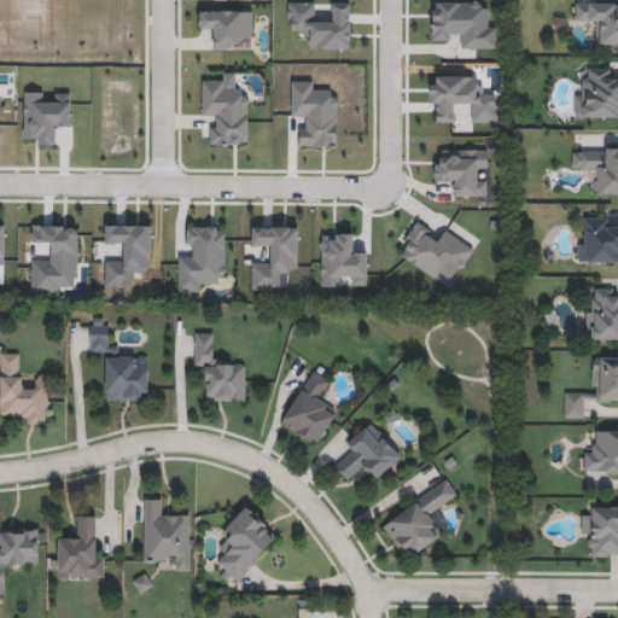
[(617,46),(600,46),(600,22),(576,22),(576,4),(617,4),(617,46)]
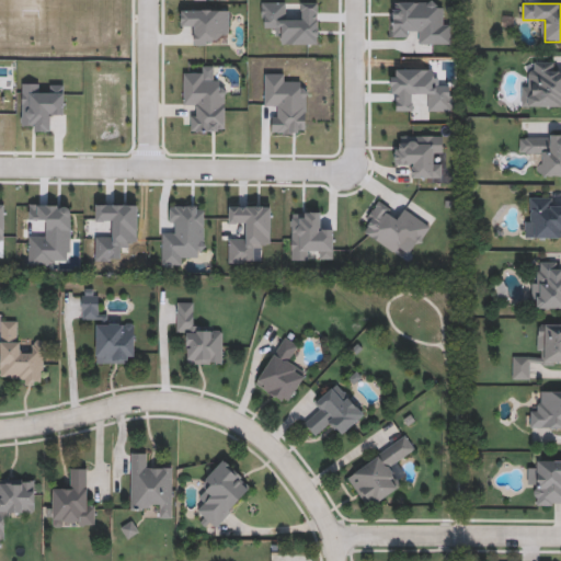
[(560,106),(522,106),(522,84),(528,84),(528,75),(534,75),(534,63),(557,63),(557,75),(560,75),(560,106)]
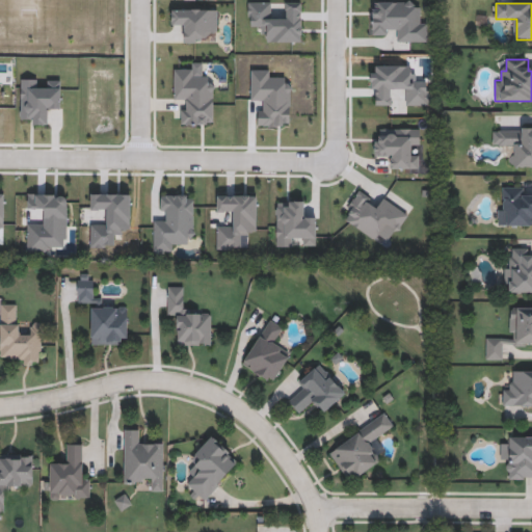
[(174,71),(191,71),(191,77),(207,77),(207,85),(209,83),(214,88),(212,90),(212,124),(206,124),(206,126),(185,126),(185,125),(181,125),(181,111),(186,111),(186,101),(174,101),(174,71)]
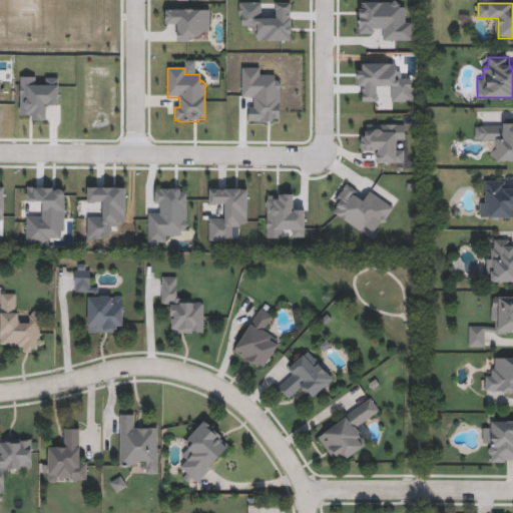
[(19,77),(34,77),(34,86),(45,86),(45,79),(57,79),(57,106),(46,106),(46,105),(44,105),(44,107),(45,107),(45,121),(42,121),(42,122),(39,122),(39,121),(30,121),(30,116),(19,116),(19,113),(18,113),(18,108),(19,108),(19,77)]
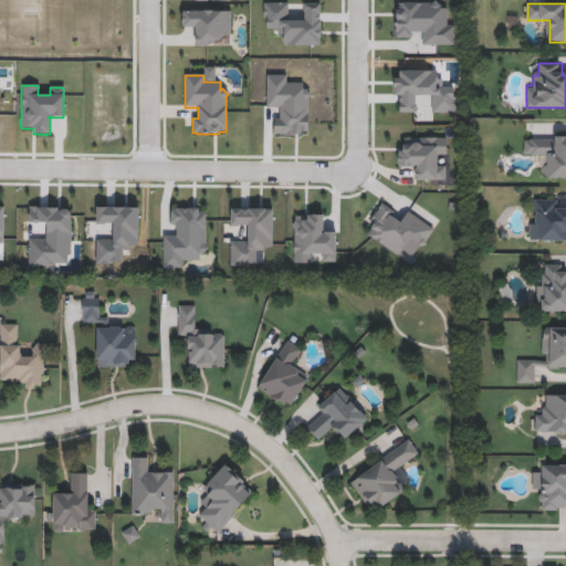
[(524,157),(524,137),(565,136),(565,178),(546,179),(546,167),(535,167),(535,156),(524,157)]
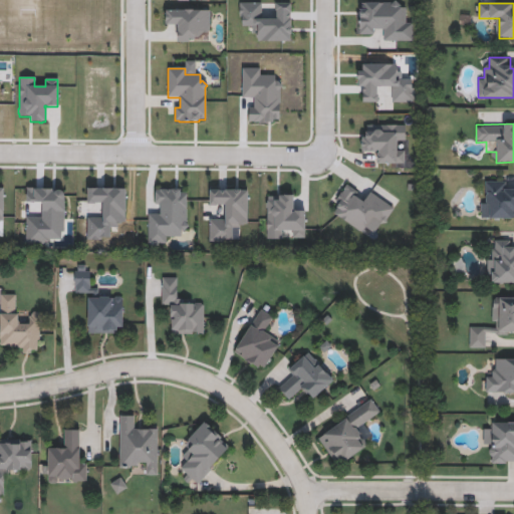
[(513,220),(482,220),(482,181),(506,181),(506,191),(513,191),(513,220)]
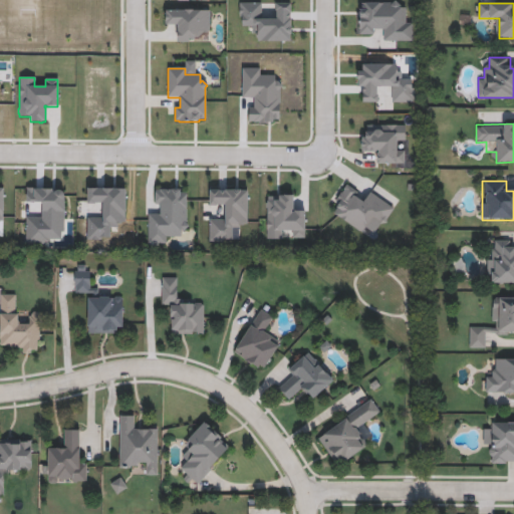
[(369,193),(395,208),(383,226),(375,221),(366,236),(330,213),(347,187),(365,198),(369,193)]
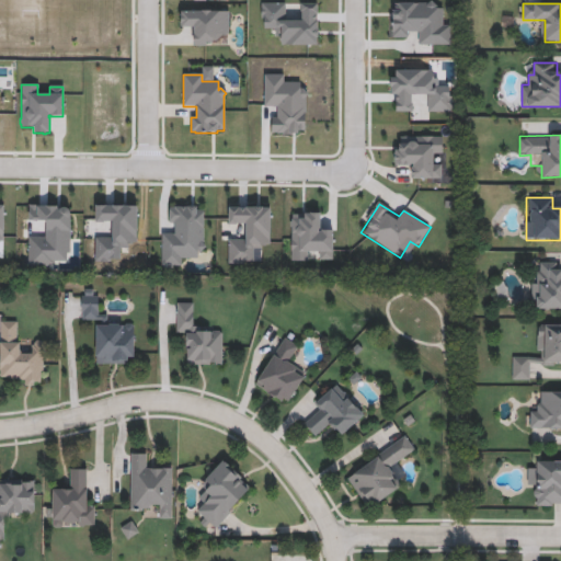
[(29,205),(39,205),(39,207),(45,207),(45,206),(60,206),(60,209),(61,208),(65,208),(67,209),(69,212),(69,215),(69,253),(66,253),(66,262),(49,261),(49,262),(47,262),(47,266),(27,266),(29,238),(45,238),(45,221),(27,221),(29,205)]
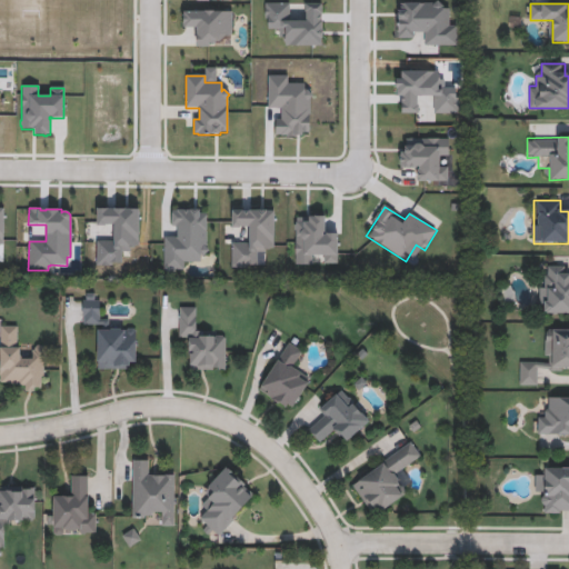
[(96,210),(138,210),(138,246),(135,246),(135,248),(132,248),(129,248),(129,252),(121,252),(121,263),(111,263),(111,266),(96,266),(96,241),(112,241),(112,225),(103,225),(103,226),(96,226),(96,210)]
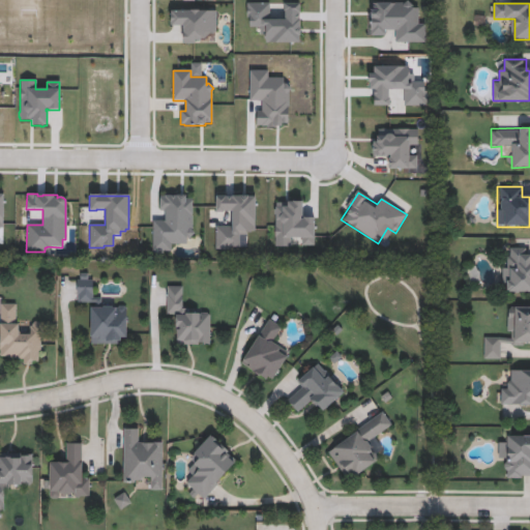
[(159,197),(165,197),(165,196),(170,196),(170,197),(174,197),(174,196),(176,196),(178,196),(184,196),(184,199),(192,199),(192,231),(194,233),(188,239),(186,238),(186,244),(171,244),(171,252),(152,252),(152,222),(165,222),(165,211),(159,211),(159,197)]
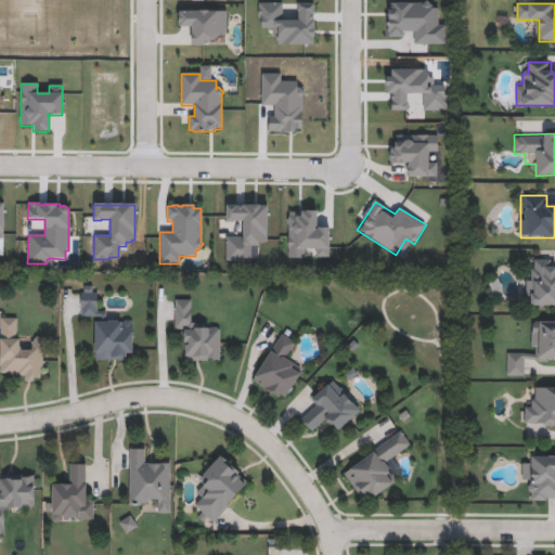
[(268,205),(267,243),(259,243),(258,250),(247,250),(247,263),(226,262),(226,237),(244,237),(244,227),(226,226),(226,205),(268,205)]
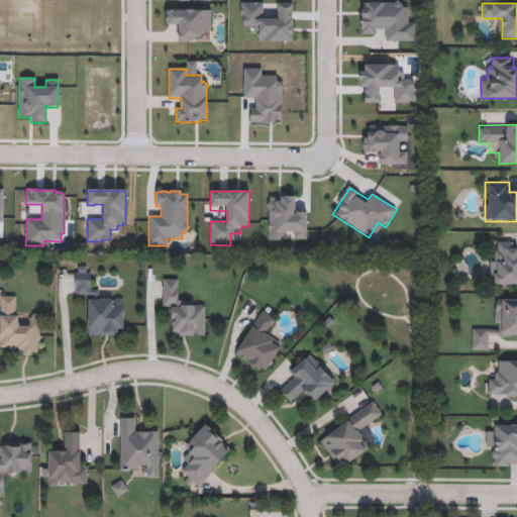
[(516,286),(491,286),(490,251),(500,251),(500,242),(516,242),(516,286)]
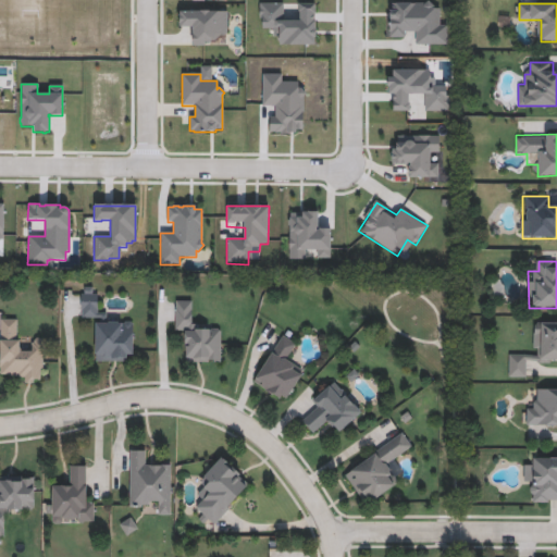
[(95,319),(81,319),(81,288),(101,288),(101,322),(134,322),(134,362),(95,362),(95,319)]
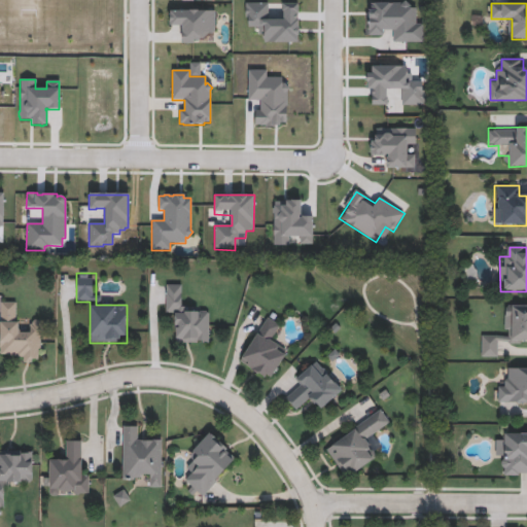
[(209,344),(176,343),(176,316),(166,316),(166,285),(185,285),(185,310),(209,310),(209,344)]
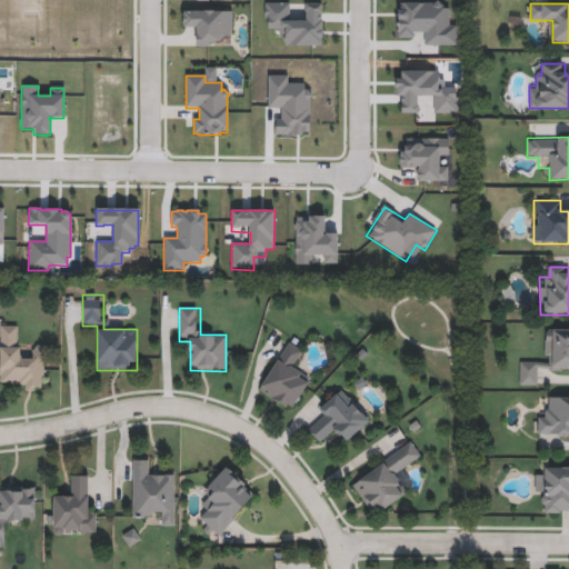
[(0,382),(0,327),(21,327),(21,358),(35,358),(35,347),(45,347),(45,391),(22,391),(22,382),(0,382)]
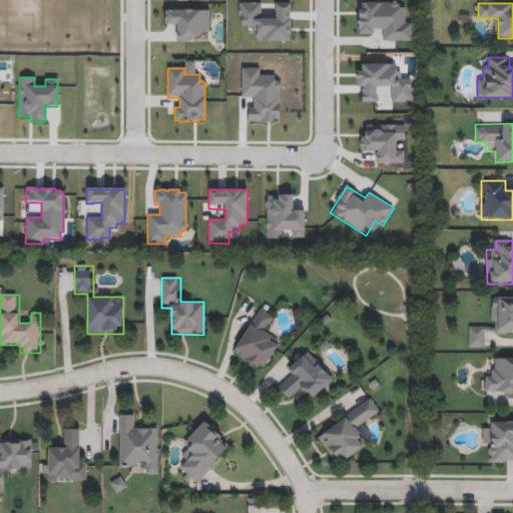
[(512,333),(486,333),(486,348),(469,348),(469,328),(492,328),(492,297),(512,297),(512,333)]
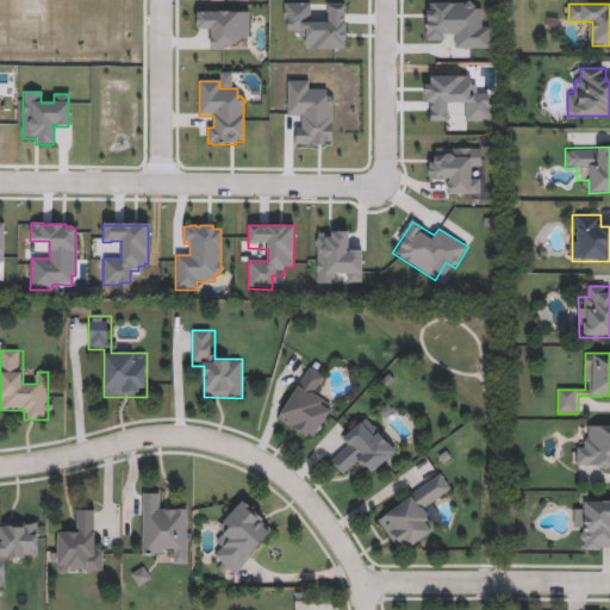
[(278,421),(309,367),(328,378),(316,399),(331,409),(313,441),(278,421)]
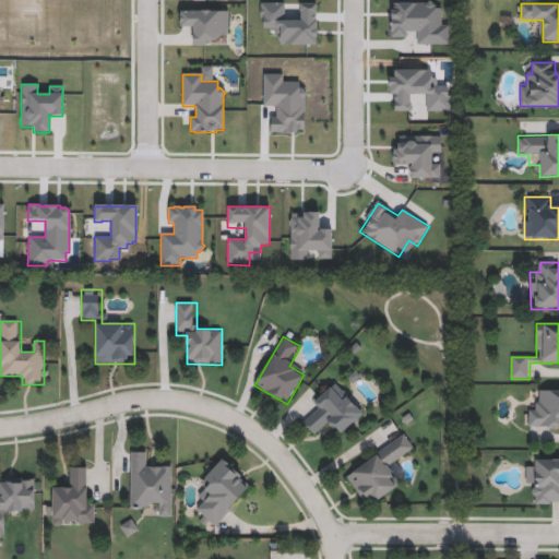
[(331,424),(316,437),(304,424),(320,411),(313,403),(336,382),(364,414),(341,435),(331,424)]
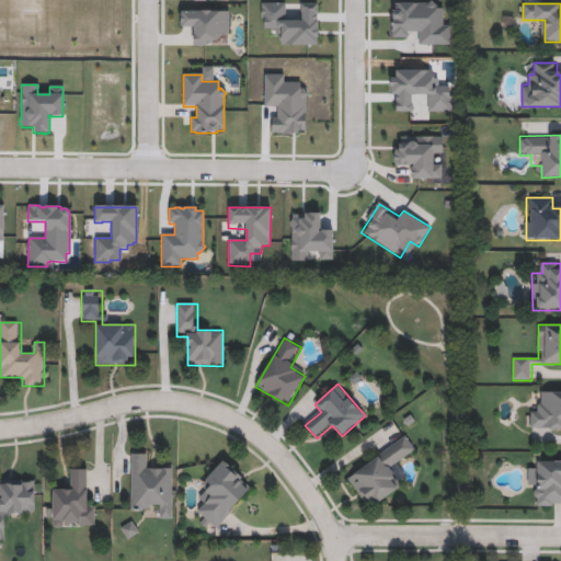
[(560,391),(560,428),(530,428),(530,404),(541,404),(541,391),(560,391)]
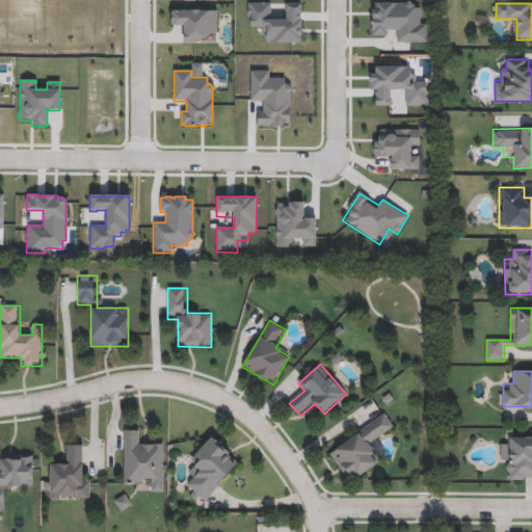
[(328,453),(386,414),(395,428),(370,446),(381,461),(349,483),(328,453)]
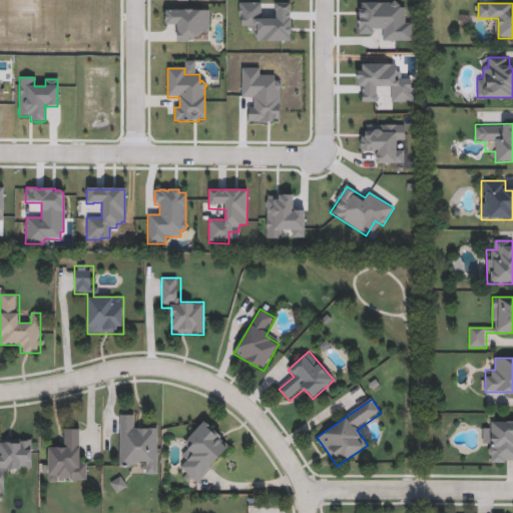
[(138,416),(138,426),(157,426),(157,475),(147,475),(147,465),(119,465),(119,416),(138,416)]
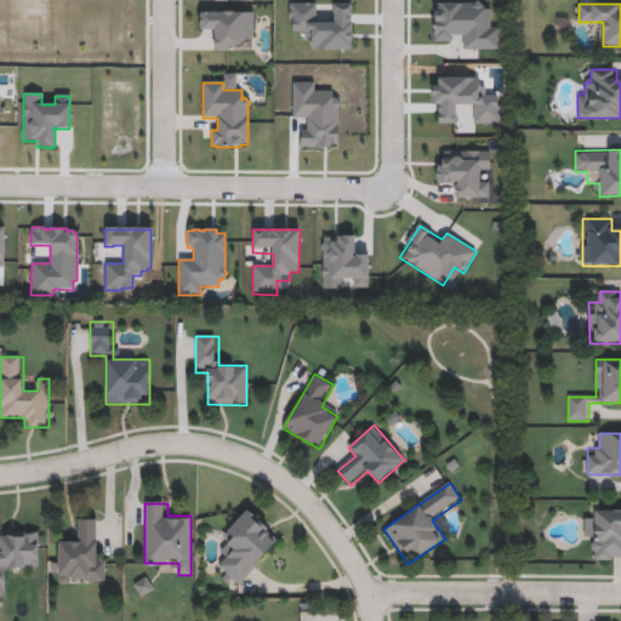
[(280,540),(238,587),(214,565),(232,547),(222,537),(248,510),(280,540)]
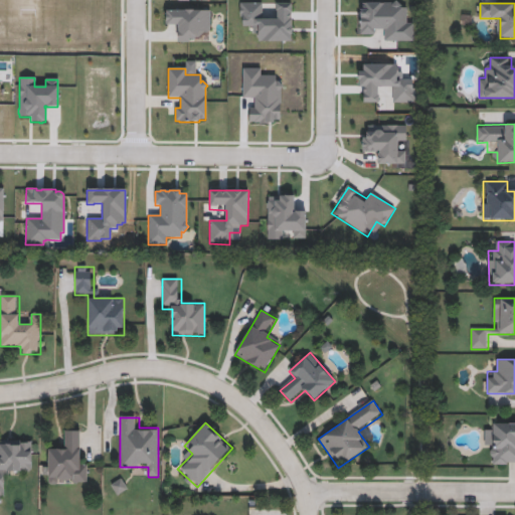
[(485,446),(485,434),(493,434),(493,423),(514,423),(514,465),(493,465),(493,446),(485,446)]
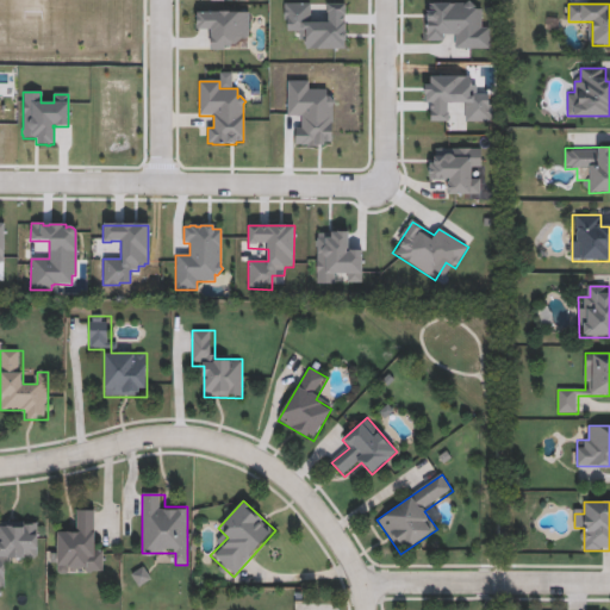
[(104,548),(104,573),(56,573),(56,534),(78,535),(78,510),(93,510),(93,548),(104,548)]
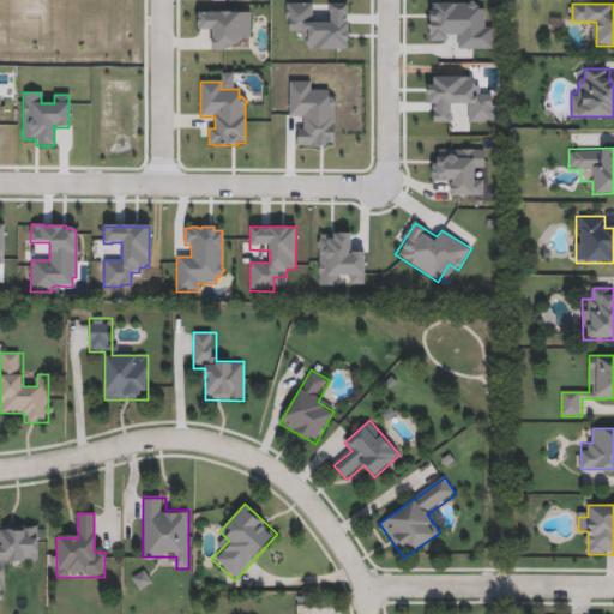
[(0,525),(38,527),(37,564),(6,564),(6,597),(0,596),(0,525)]
